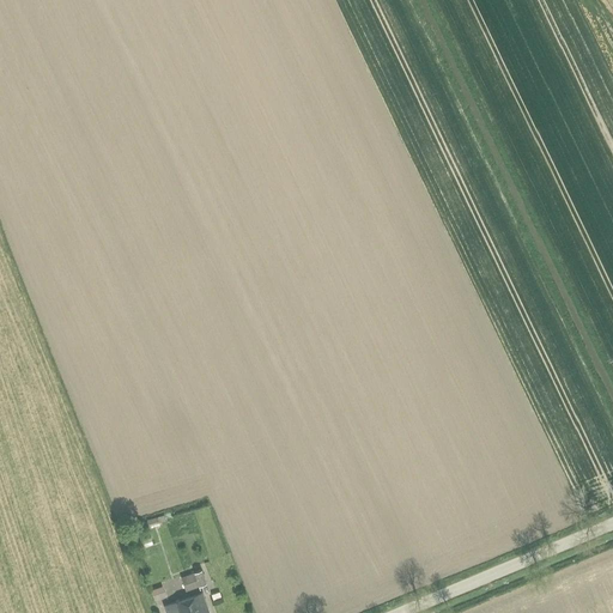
[(147,520),(150,528),(167,523),(164,515),(147,520)]
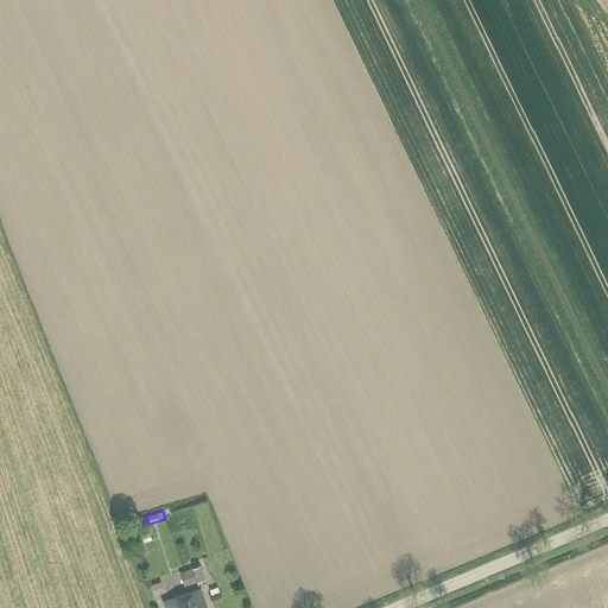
[(196,582),(206,578),(201,567),(192,569),(196,582)]
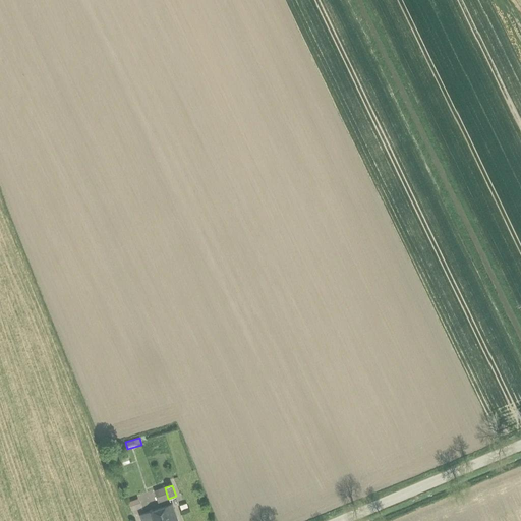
[(165,487),(155,491),(159,504),(169,500),(168,499),(165,487)]
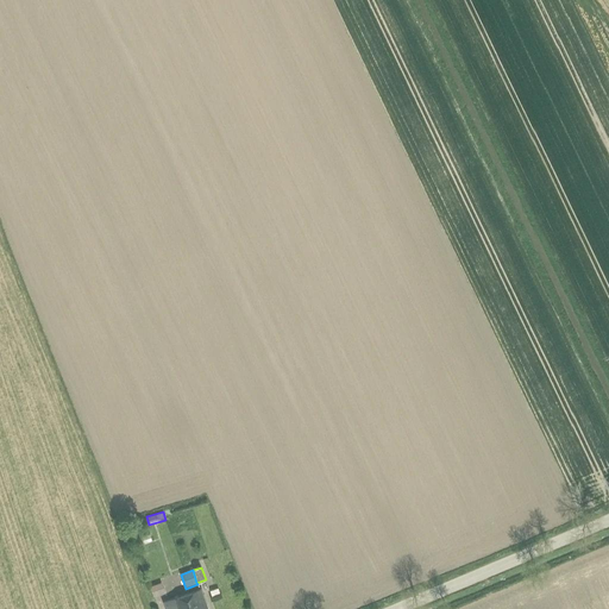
[(155,596),(165,591),(161,582),(151,586),(155,596)]
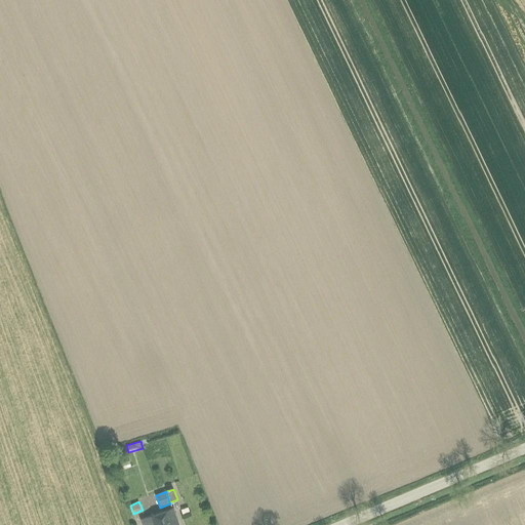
[(178,524),(173,508),(142,518),(143,524),(178,524)]
